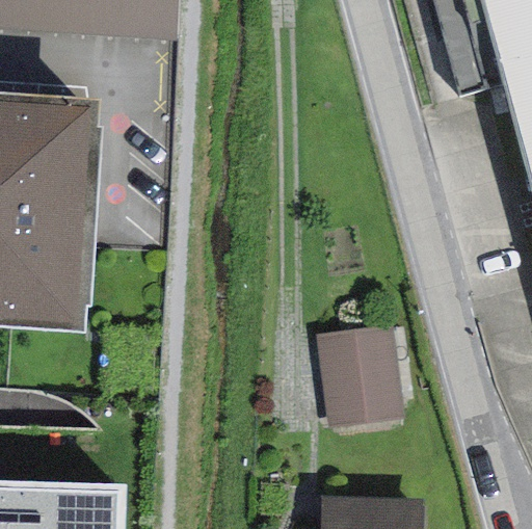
[(0,0),(0,27),(177,38),(178,0),(0,0)]
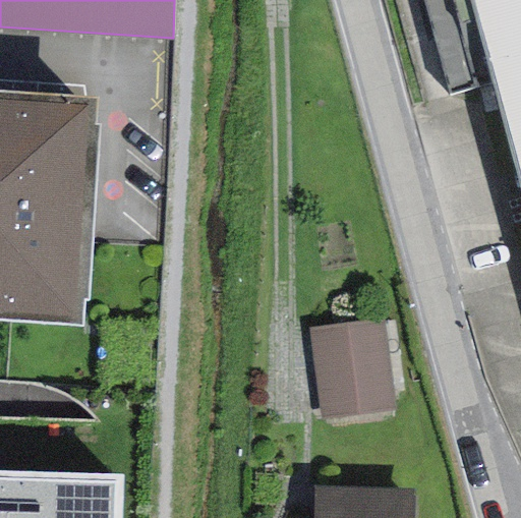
[(470,0),(520,185),(520,0),(470,0)]
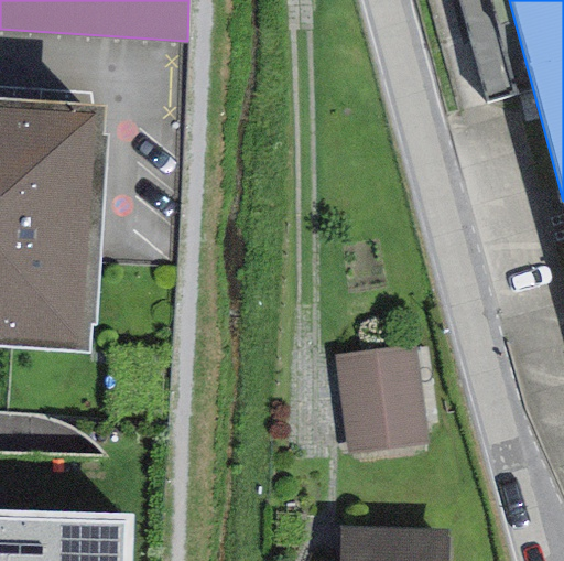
[(0,98),(0,344),(87,349),(89,323),(95,323),(107,133),(101,132),(102,105),(0,98)]
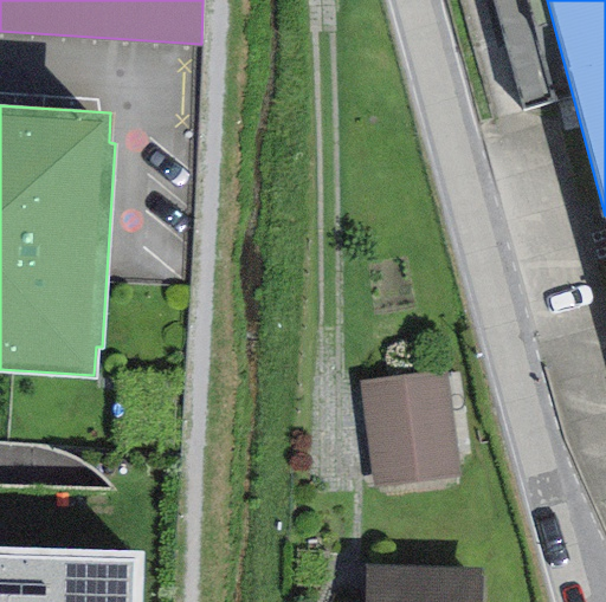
[(459,474),(446,369),(359,381),(373,485),(459,474)]
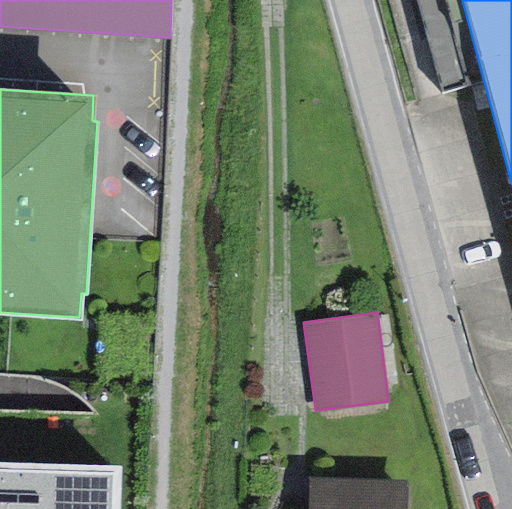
[(0,462),(0,508),(118,508),(120,465),(0,462)]
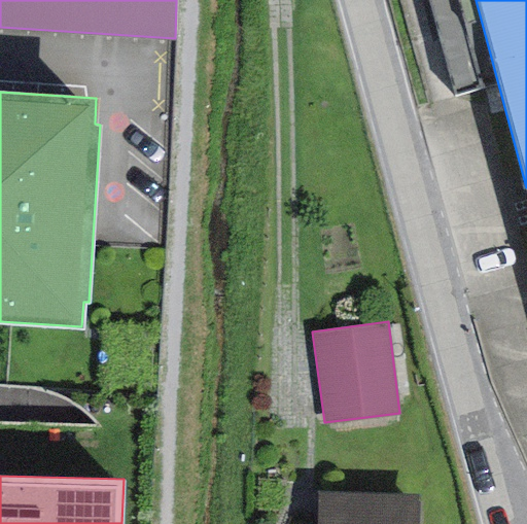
[(417,523),(419,493),(318,490),(316,523),(417,523)]
